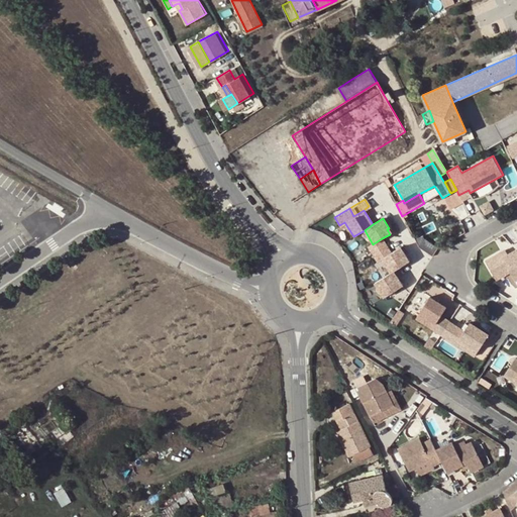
[(373,244),(369,247),(373,254),(387,246),(382,238),(373,244)]
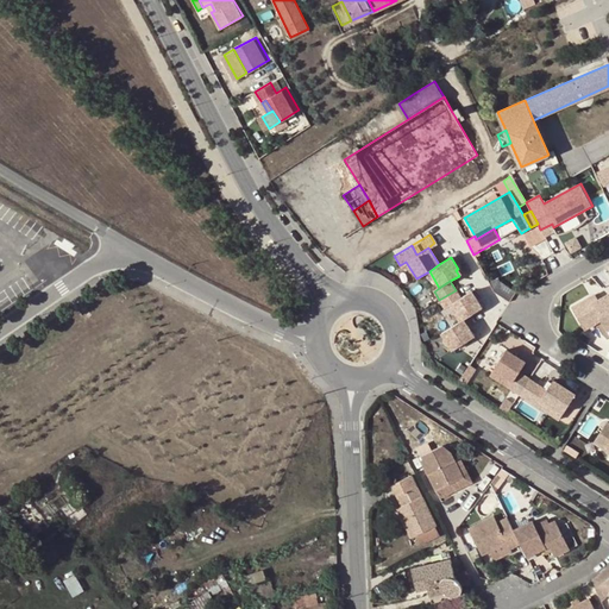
[(445,308),(451,306),(460,299),(456,290),(439,300),(445,308)]
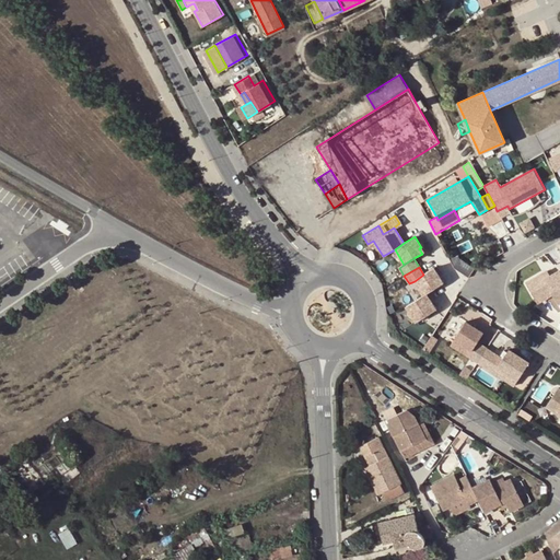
[(423,295),(424,295),(444,283),(438,272),(434,275),(432,269),(423,275),(415,281),(423,295)]
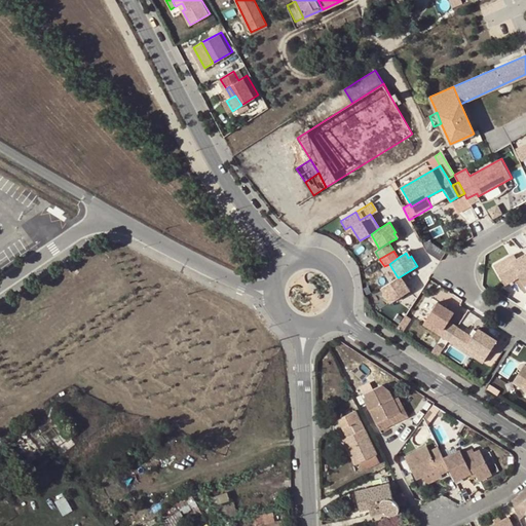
[(525,255),(518,260),(513,264),(510,259),(495,267),(505,286),(520,277),(525,287),(525,286),(525,255)]
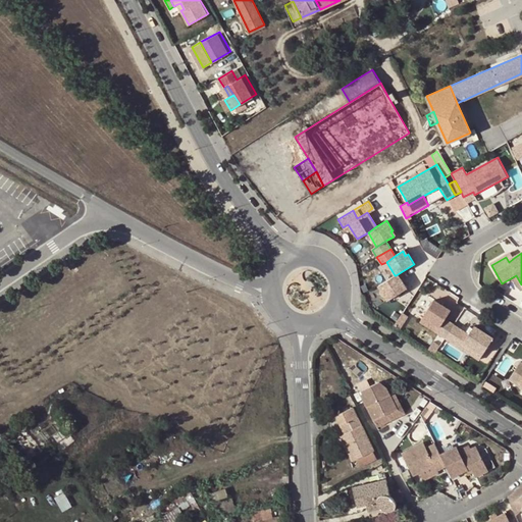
[(511,253),(506,257),(509,262),(514,258),(511,253)]
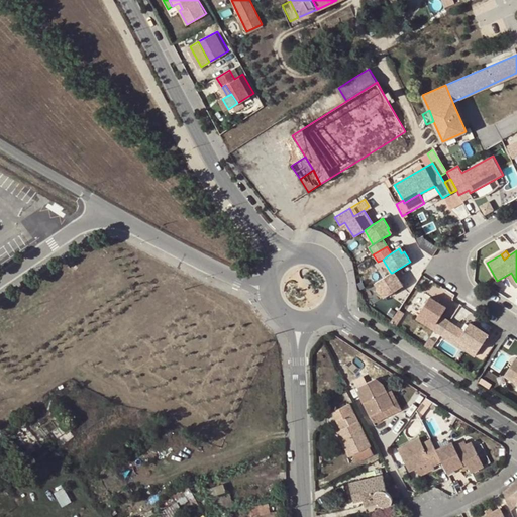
[(391,273),(376,283),(385,298),(403,286),(397,276),(395,277),(392,273),(391,273)]
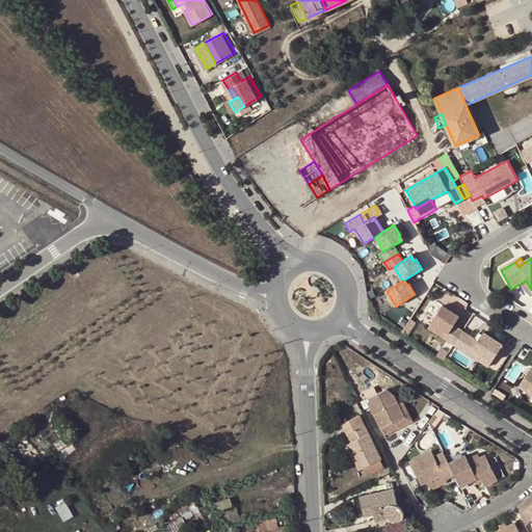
[(445,340),(454,346),(462,331),(454,326),(459,318),(450,312),(449,314),(447,313),(448,310),(443,307),(431,323),(448,334),(445,340)]
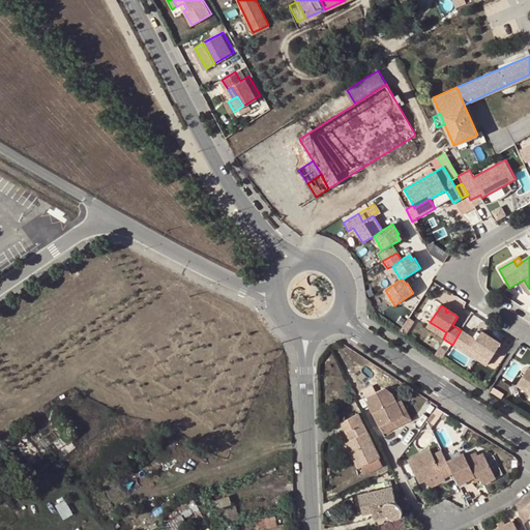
[(411,314),(401,330),(406,333),(416,317),(411,314)]
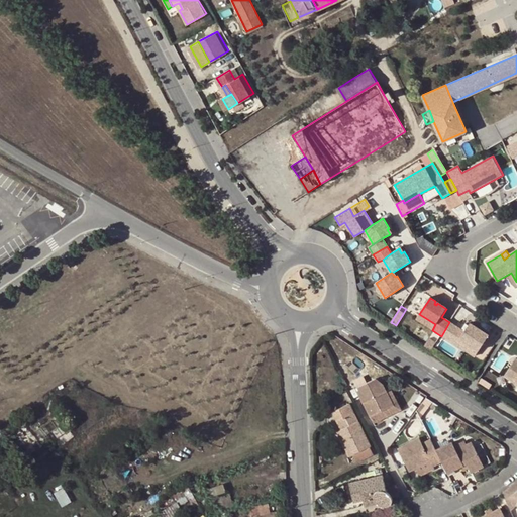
[(416,320),(432,330),(435,324),(419,314),(416,320)]
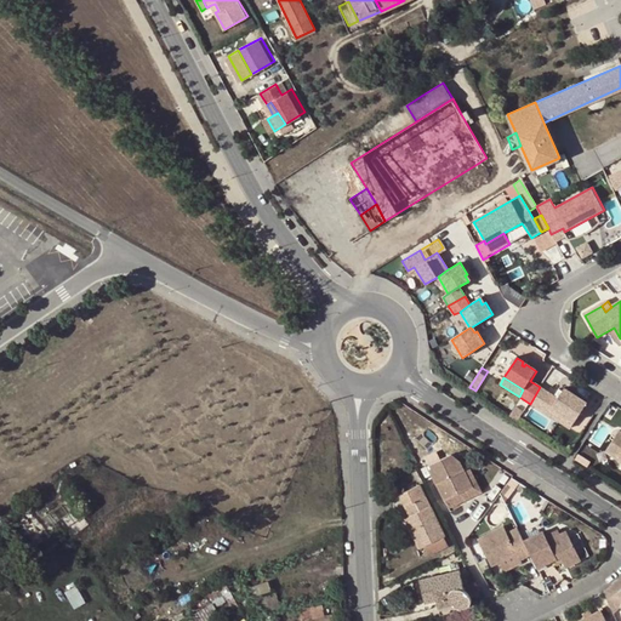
[(540,387),(530,404),(547,415),(552,409),(574,423),(587,404),(564,389),(558,399),(540,387)]
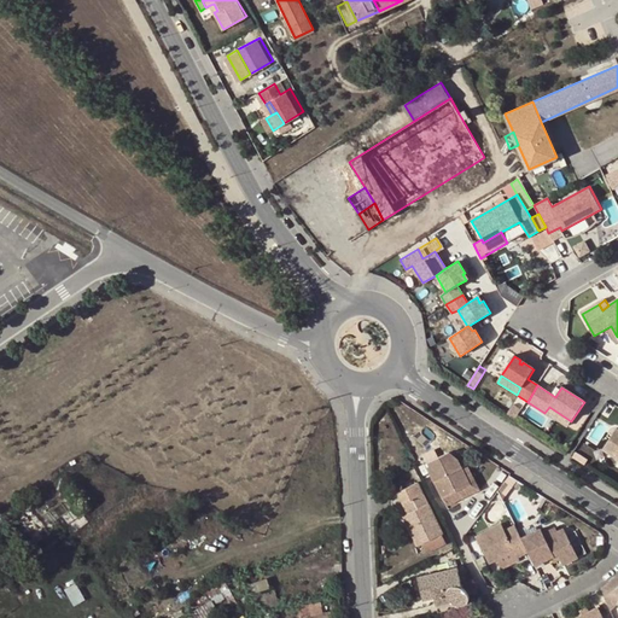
[(549,407),(544,413),(567,427),(571,421),(549,407)]
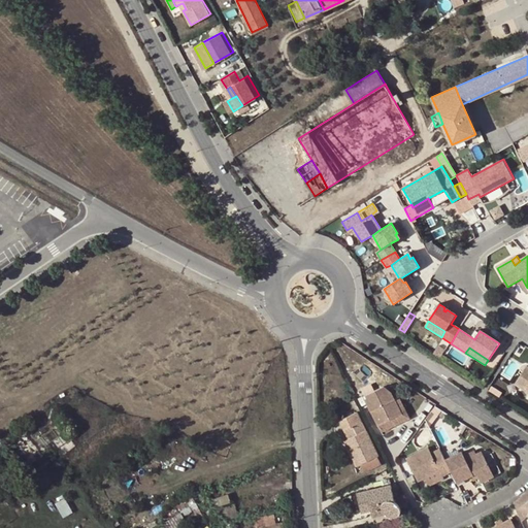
[(527,367),(516,385),(526,392),(527,389),(527,367)]
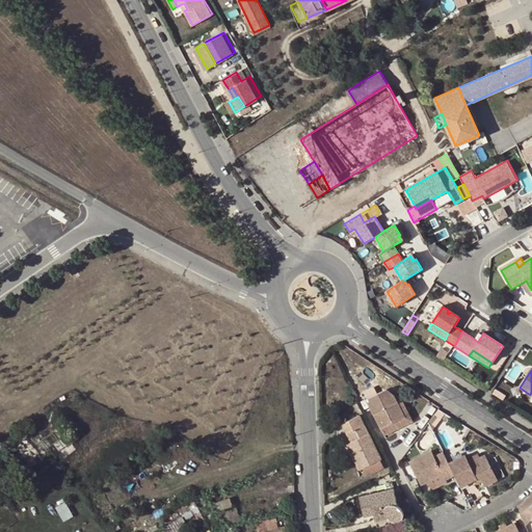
[(368,395),(380,425),(404,414),(398,399),(394,391),(387,384),(368,395)]
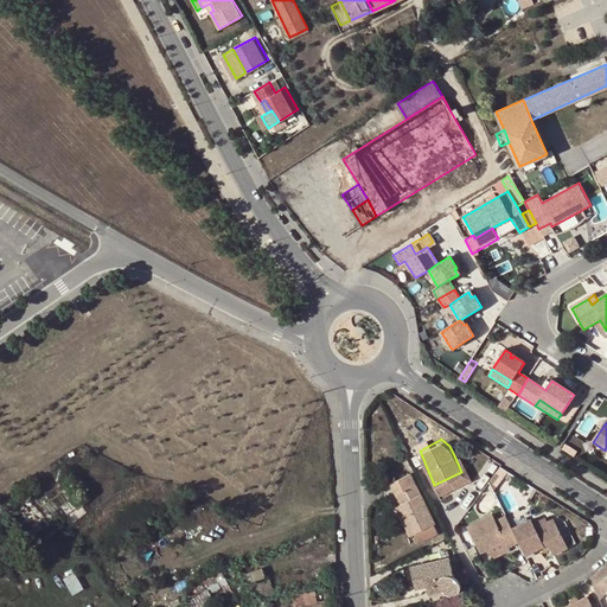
[(461,472),(434,485),(438,492),(473,475),(461,452),(454,455),(461,472)]
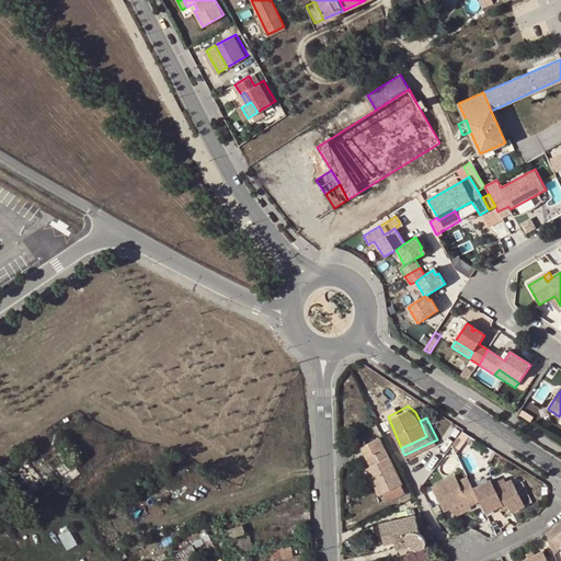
[(380,492),(382,491),(401,481),(378,435),(362,444),(366,453),(365,454),(370,464),(367,466),(380,492)]
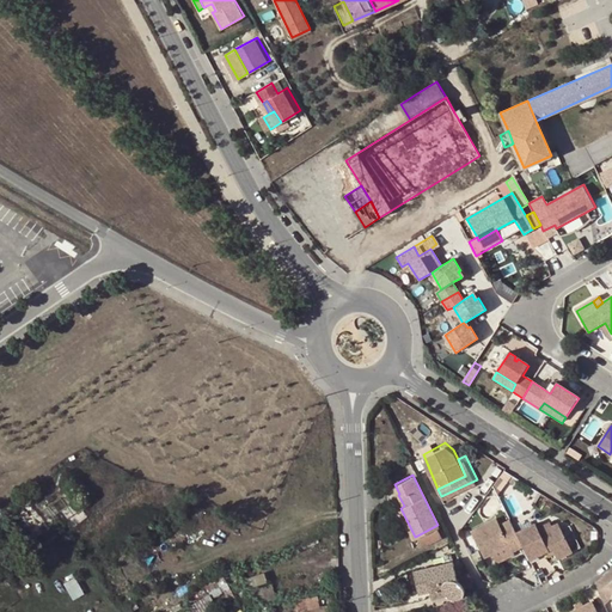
[(516,532),(509,519),(499,524),(496,519),(471,531),(485,557),(509,545),(514,551),(525,546),(516,532)]
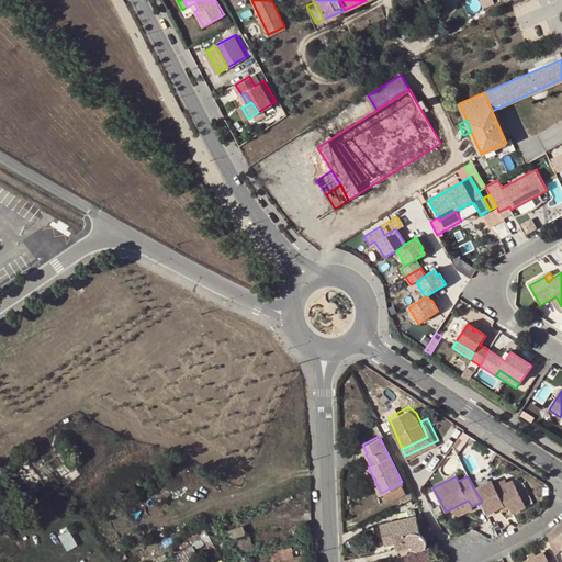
[(493,485),(495,487),(512,480),(510,476),(493,485)]
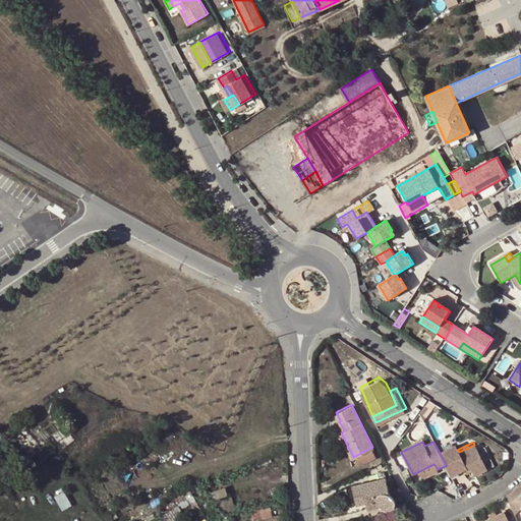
[(447,465),(452,475),(467,467),(469,471),(472,469),(475,474),(487,467),(474,445),(459,452),(457,450),(455,445),(440,453),(447,465)]
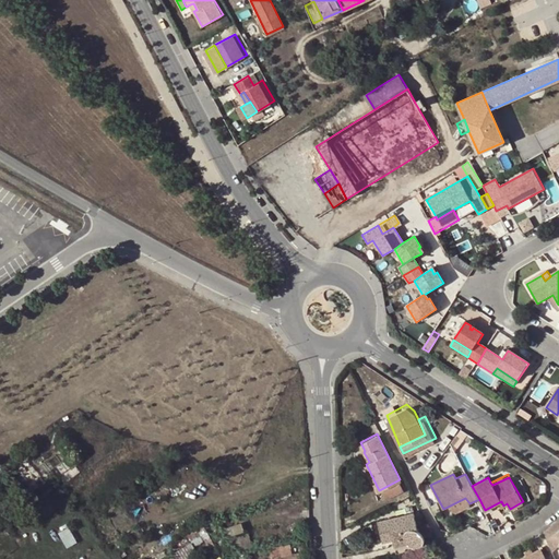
[(400,479),(381,489),(384,497),(403,488),(400,479)]
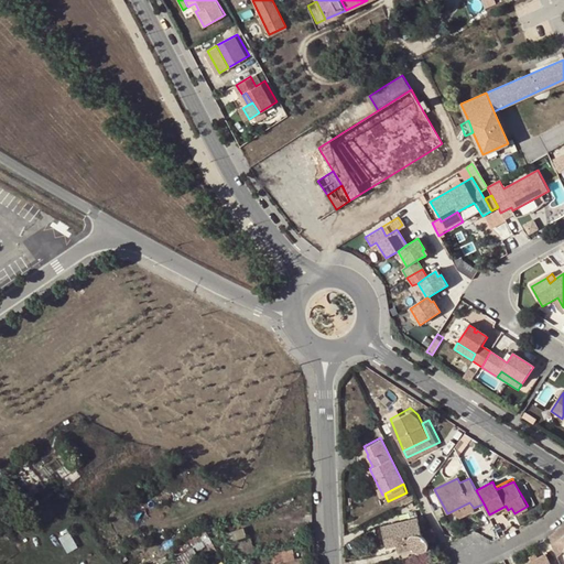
[(388,552),(399,550),(410,546),(411,549),(411,551),(412,552),(412,553),(413,554),(415,555),(416,555),(418,556),(421,556),(422,556),(424,555),(425,555),(427,554),(429,553),(430,553),(430,552),(430,550),(430,548),(430,546),(429,544),(427,542),(426,541),(423,539),(423,534),(420,520),(382,529),(388,552)]
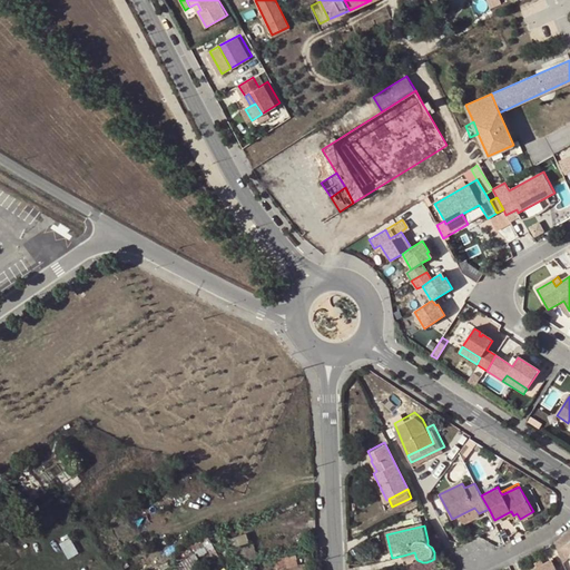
[(569,530),(554,544),(564,566),(569,560),(569,530)]
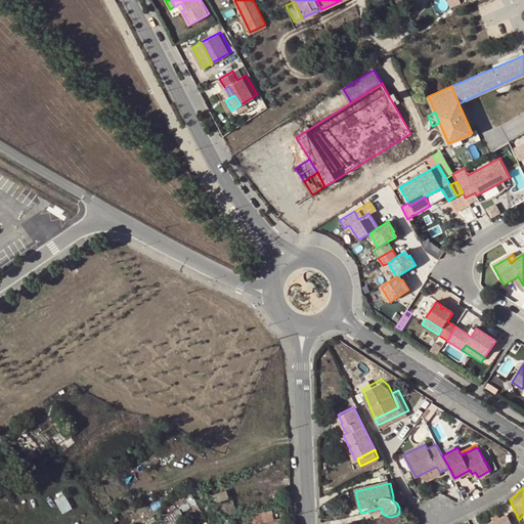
[(232,497),(230,489),(213,494),(215,504),(232,497)]
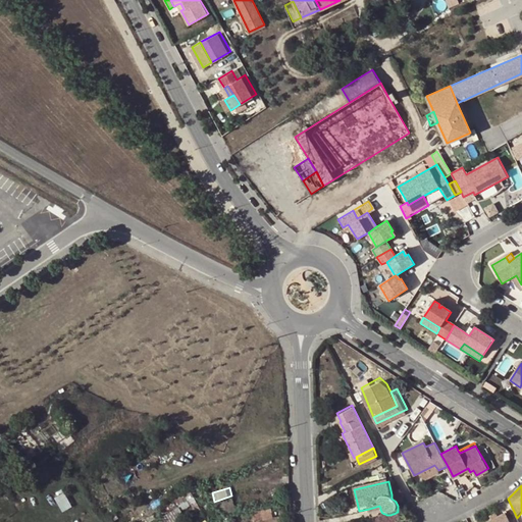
[(67,491),(57,496),(63,510),(72,506),(67,491)]
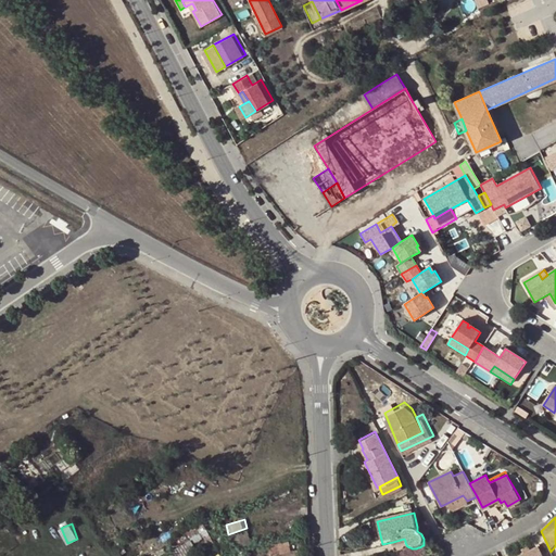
[(404,539),(393,542),(394,548),(407,546),(406,545),(406,544),(405,543),(405,541),(404,539)]
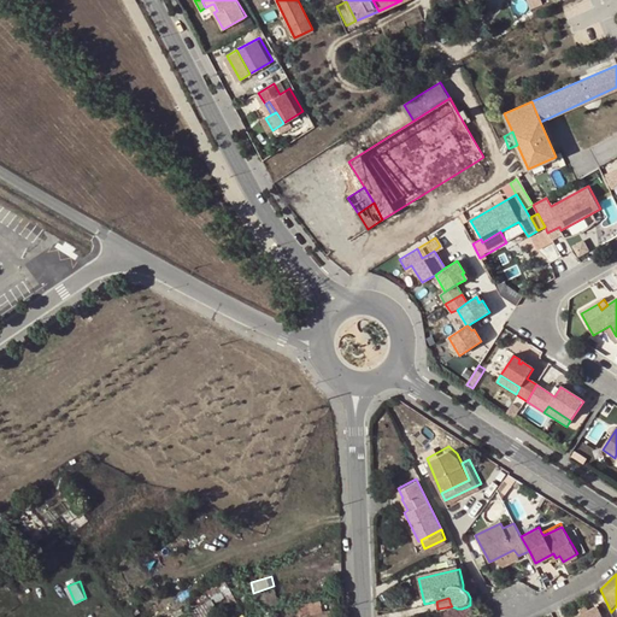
[(211,616),(221,612),(215,599),(193,610),(197,616),(211,616)]
